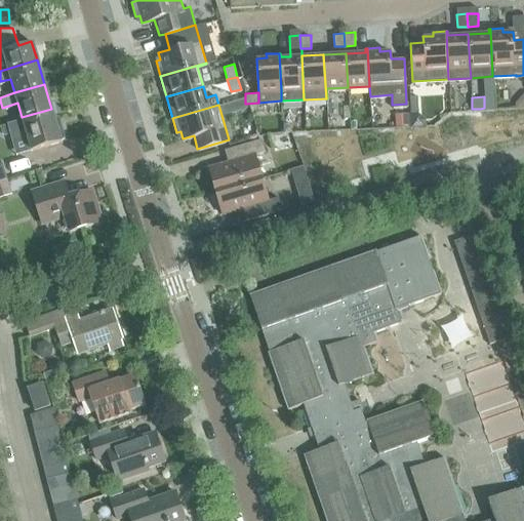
[(51,109),(22,117),(6,122),(11,138),(27,134),(31,150),(61,141),(51,109)]
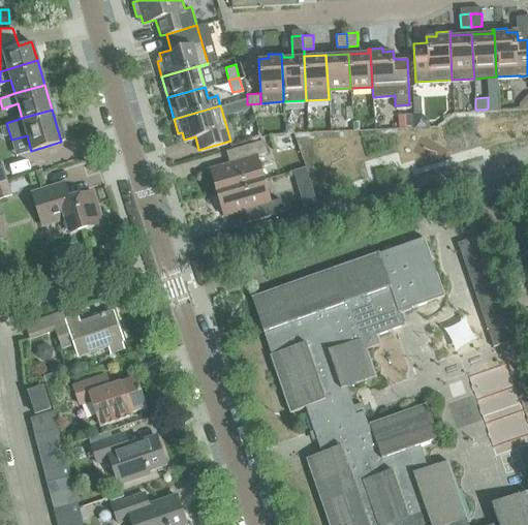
[(422,112),(413,113),(414,126),(427,125),(427,117),(422,112)]
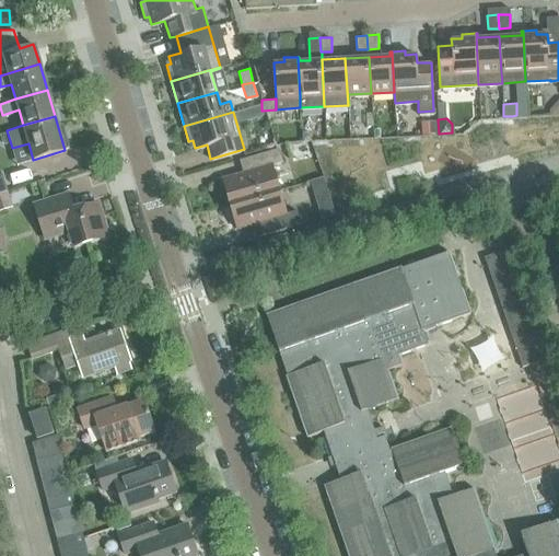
[(438,119),(421,120),(422,134),(439,134),(438,119)]
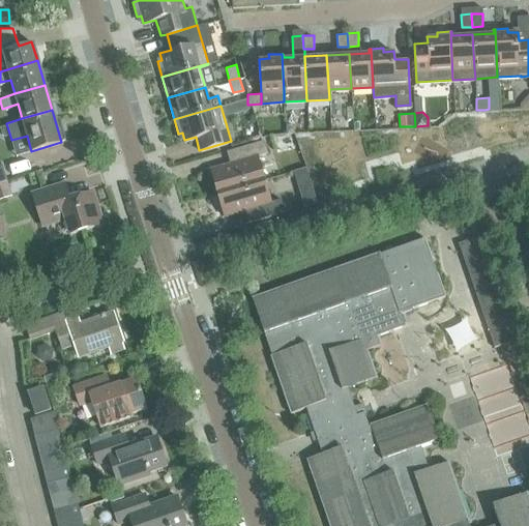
[(209,168),(216,192),(264,177),(258,154),(267,151),(263,139),(232,148),(236,161),(209,168)]
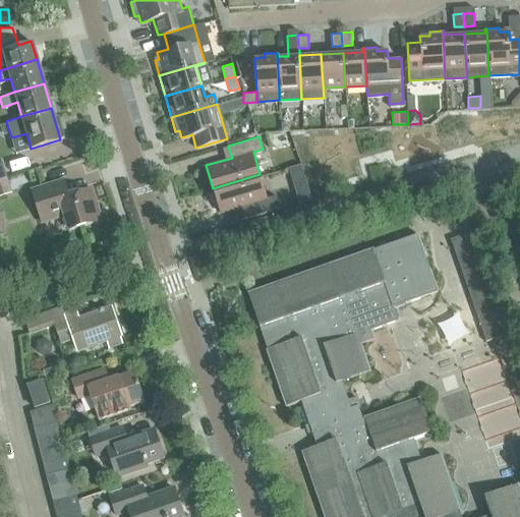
[(260,174),(213,188),(220,211),(245,204),(248,216),(279,207),(276,194),(266,196),(260,174)]
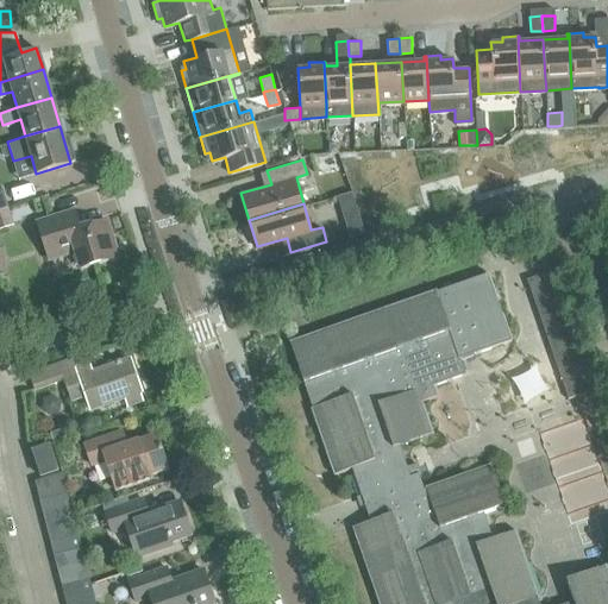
[(0,226),(12,222),(6,207),(0,209),(0,226)]
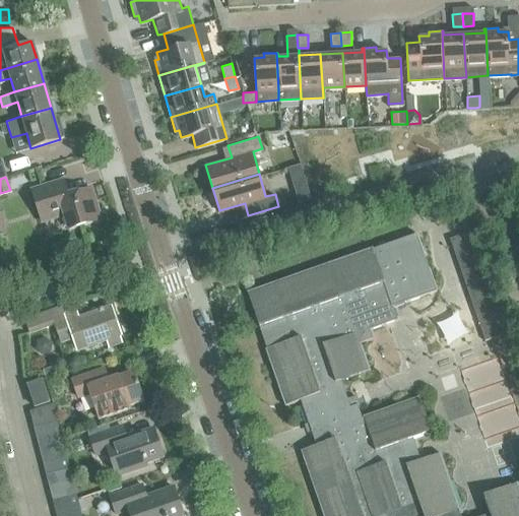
[(31,187),(42,217),(64,210),(69,228),(100,217),(90,187),(67,193),(63,178),(31,187)]
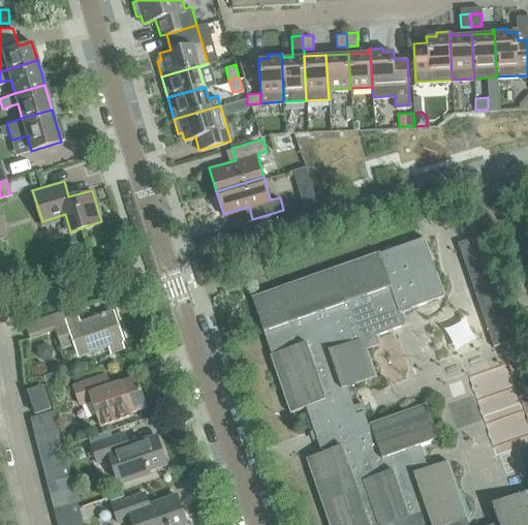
[(312,189),(300,193),(303,205),(316,201),(312,189)]
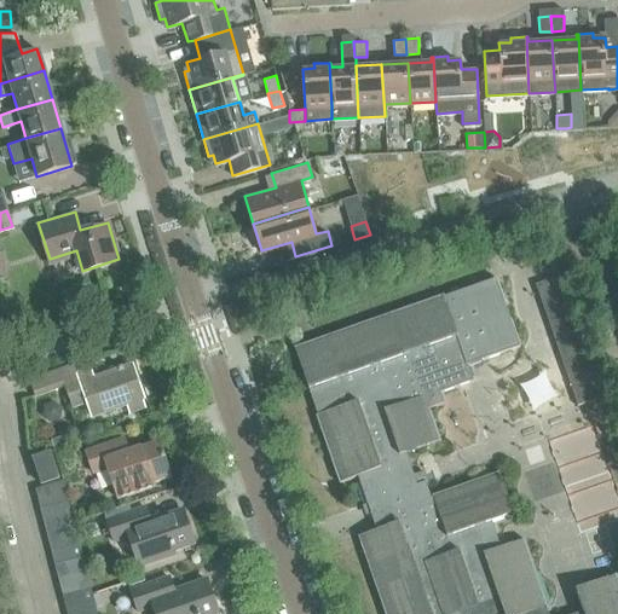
[(536,282),(571,386),(594,377),(558,274),(536,282)]
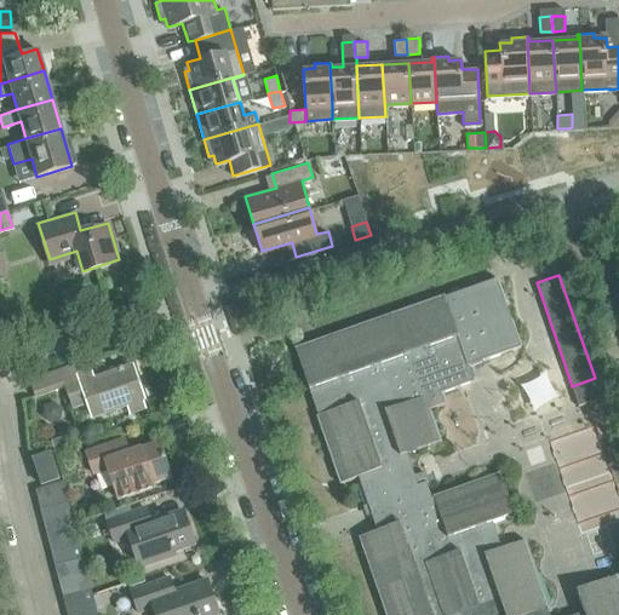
[(520,343),(497,276),(443,294),(443,293),(327,334),(293,345),(317,413),(316,414),(339,481),(357,475),(377,528),(357,535),(385,614),(618,614),(618,572),(574,588),(583,609),(566,614),(548,614),(545,605),(548,604),(525,538),(500,546),(492,521),(514,513),(499,470),(431,495),(425,481),(418,483),(406,452),(441,440),(429,407),(445,401),(441,390),(474,378),(468,361),(520,343)]
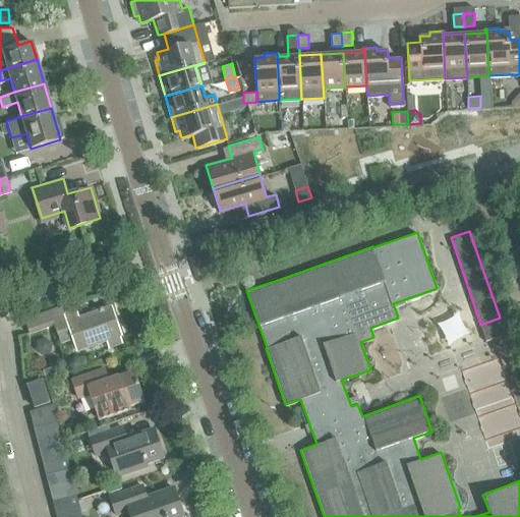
[(76,317),(74,308),(71,301),(50,309),(61,342),(72,338),(76,349),(121,334),(111,304),(76,317)]
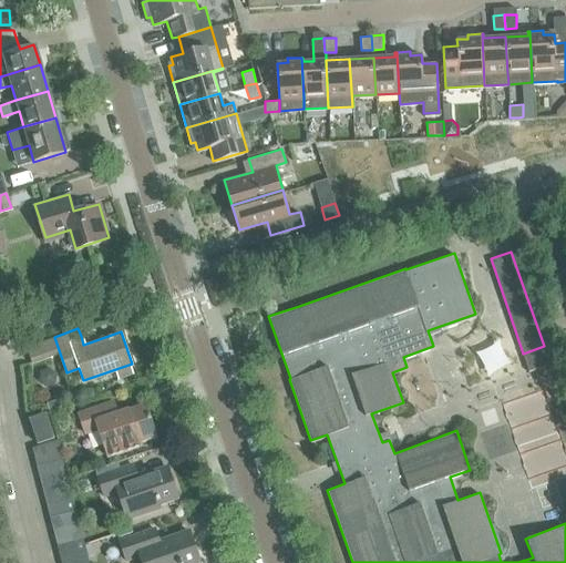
[(27,346),(31,361),(59,351),(53,336),(27,346)]
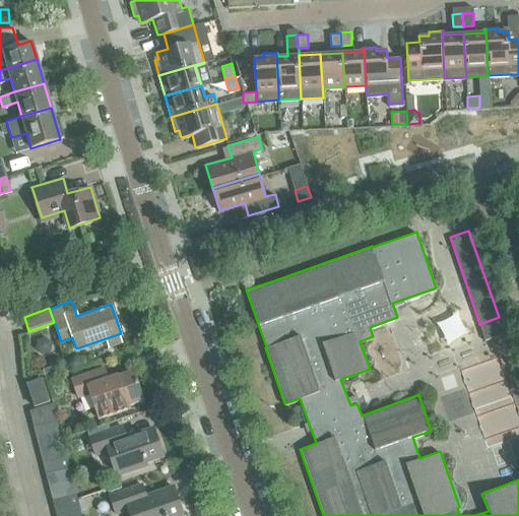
[(499,317),(479,324),(484,339),(504,332),(499,317)]
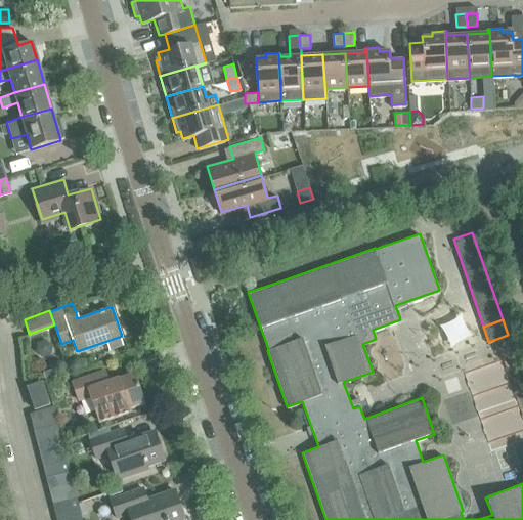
[(64,362),(41,371),(44,379),(68,371),(64,362)]
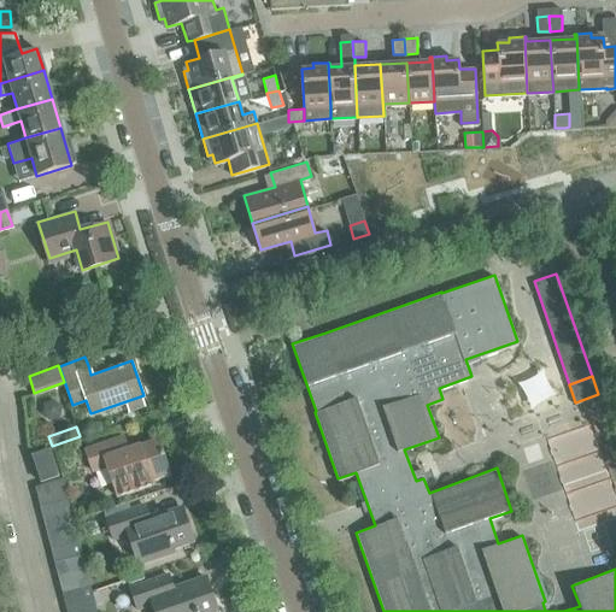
[(140,483),(169,474),(157,440),(128,449),(123,435),(86,447),(93,470),(109,465),(118,495),(141,487),(140,483)]
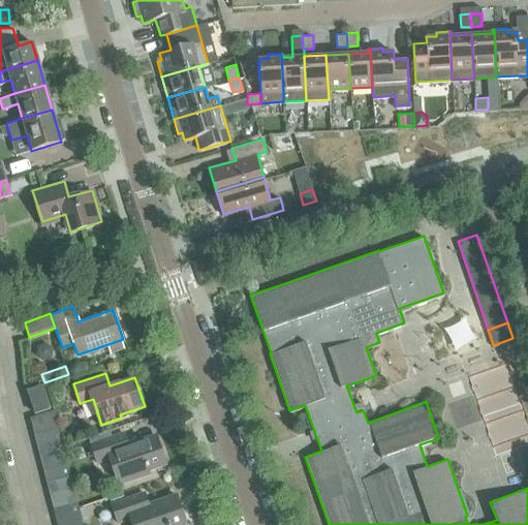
[(41,385),(26,391),(33,413),(49,408),(41,385)]
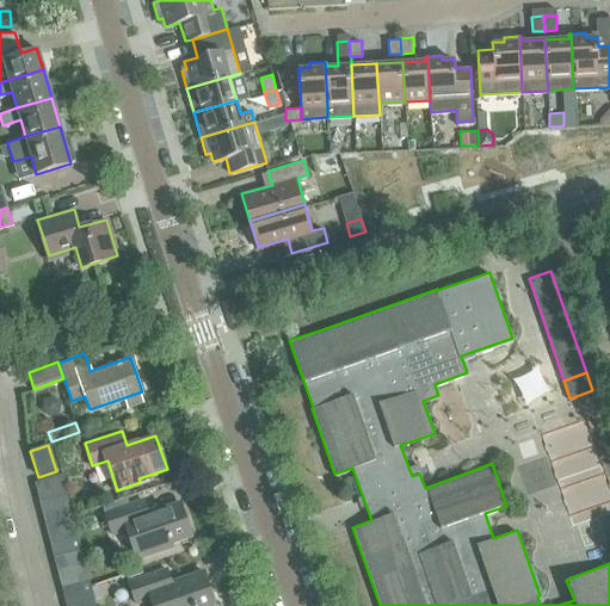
[(34,481),(38,500),(67,493),(62,472),(34,481)]
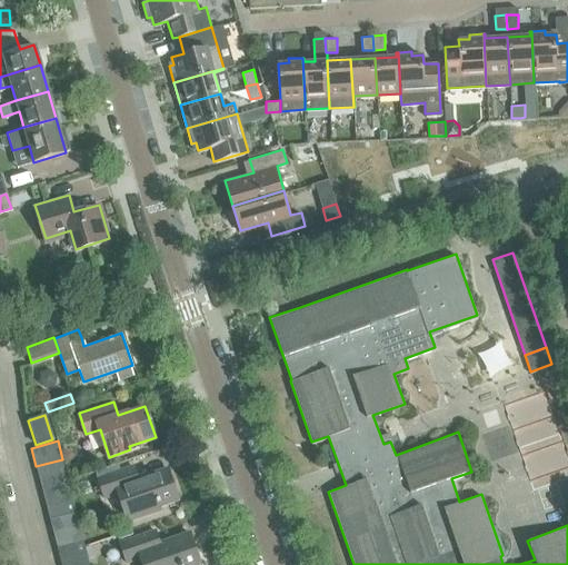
[(36,466),(39,479),(66,473),(62,459),(36,466)]
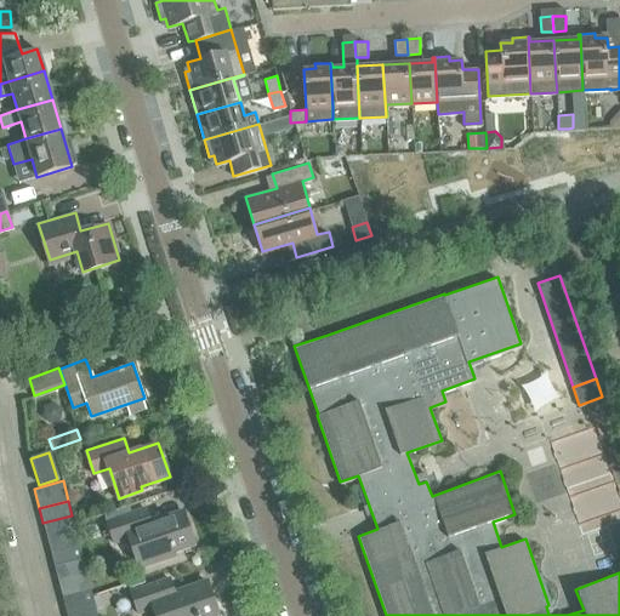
[(163,554),(194,543),(182,508),(149,519),(146,506),(107,519),(113,541),(129,535),(138,565),(163,557),(163,554)]
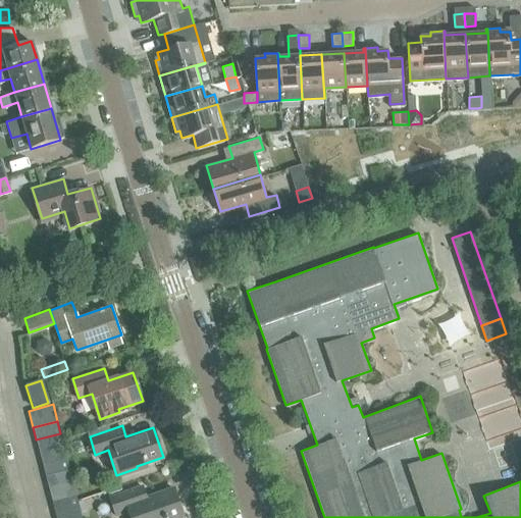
[(36,439),(40,452),(64,446),(60,433),(36,439)]
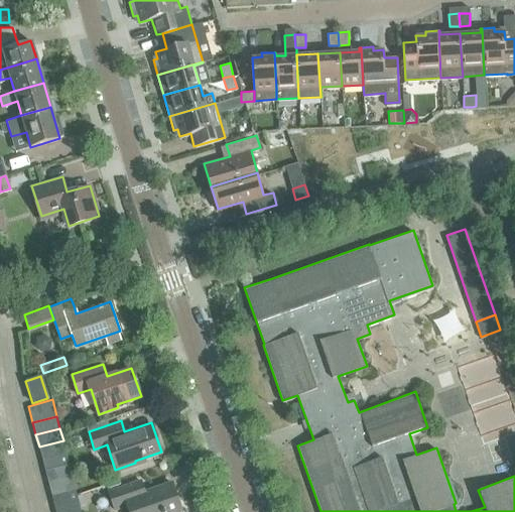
[(39,446),(42,459),(67,453),(63,440),(39,446)]
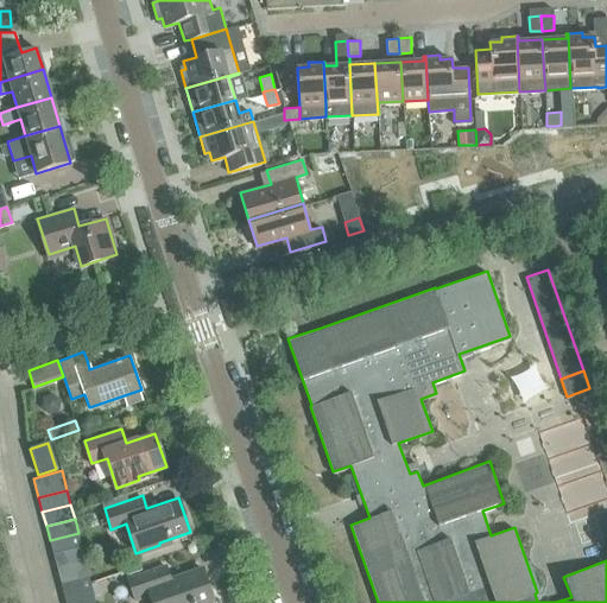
[(50,540),(52,553),(81,546),(78,533),(50,540)]
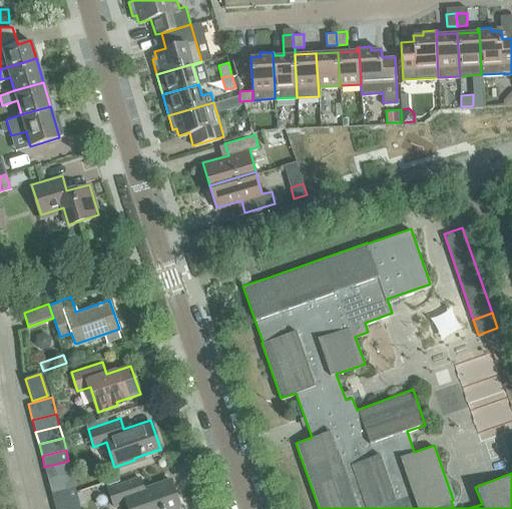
[(44,467),(48,480),(72,473),(68,461),(44,467)]
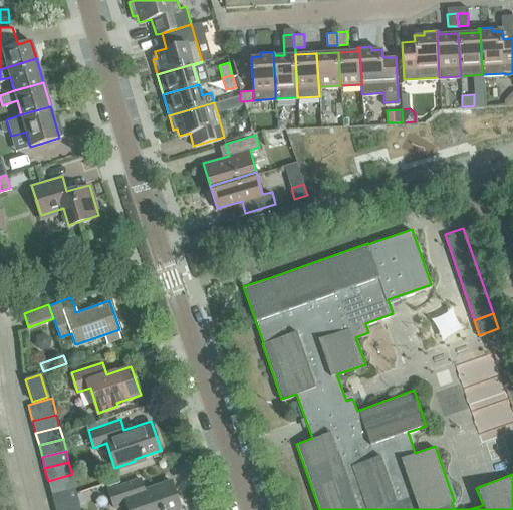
[(48,481),(51,492),(74,486),(72,474),(48,481)]
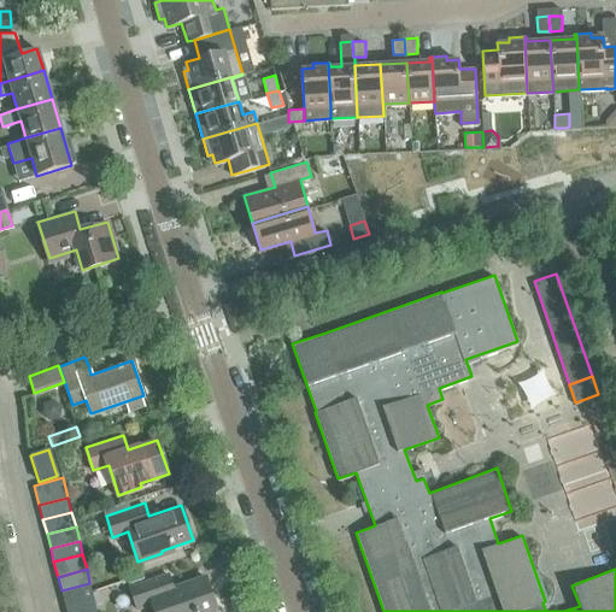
[(207,611),(217,608),(206,575),(172,587),(168,572),(129,586),(136,606),(151,601),(153,611),(207,611)]
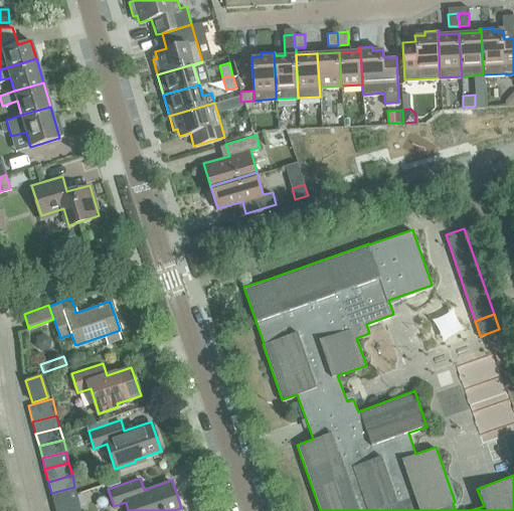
[(51,493),(54,505),(78,499),(74,487),(51,493)]
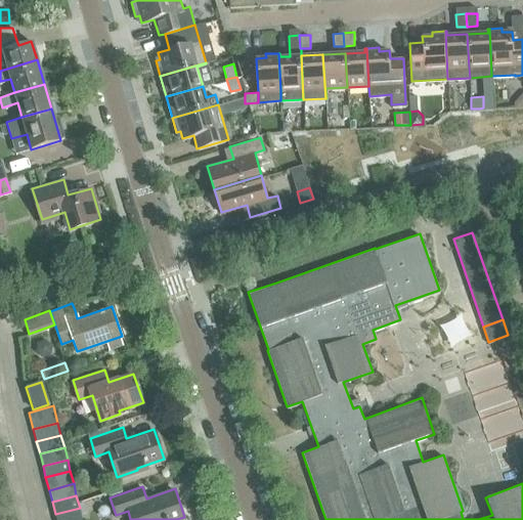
[(55,514),(56,519),(82,519),(80,508),(55,514)]
